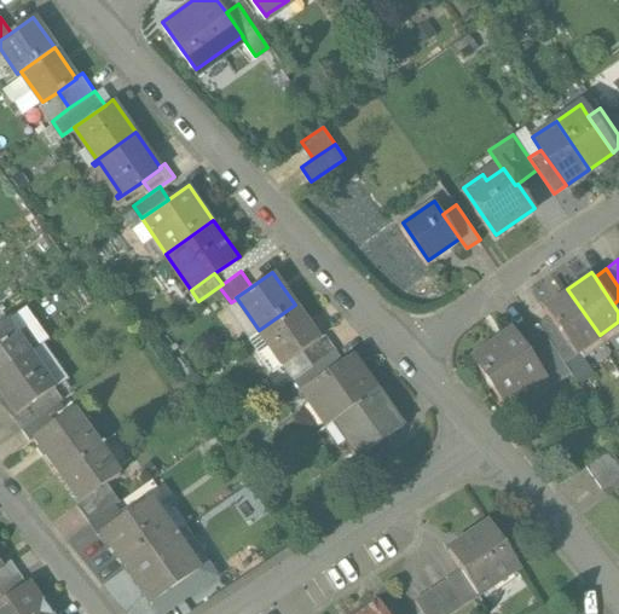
[(600,335),(567,289),(543,306),(549,313),(576,353),(600,335)]
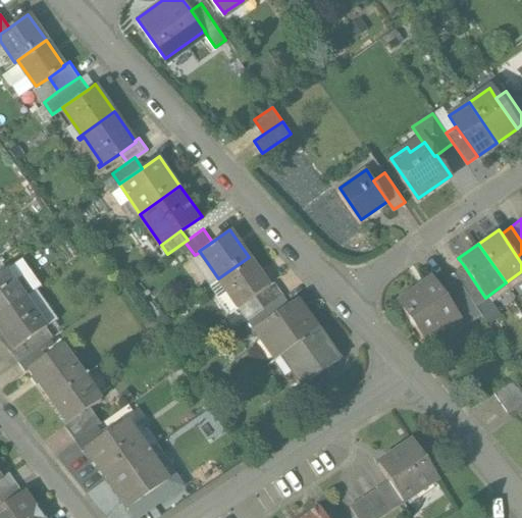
[(0,272),(0,311),(24,294),(42,282),(23,256),(0,272)]
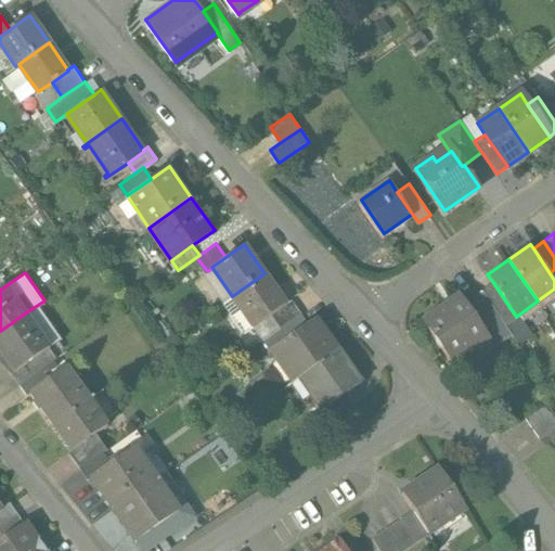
[(265,273),(232,296),(253,325),(271,312),(285,303),(265,273)]
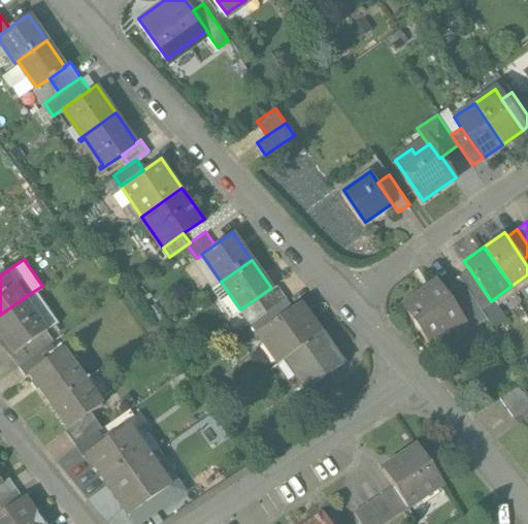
[(458,274),(459,276),(481,307),(491,301),(468,267),(458,274)]
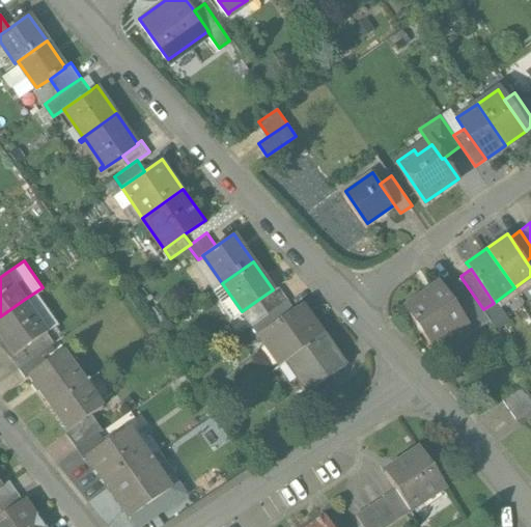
[(445,289),(468,324),(485,311),(483,309),(462,278),(445,289)]
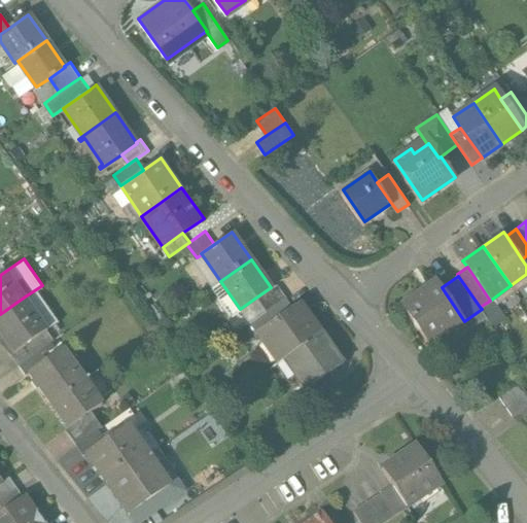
[(442,287),(437,281),(403,305),(431,344),(464,321),(442,287)]
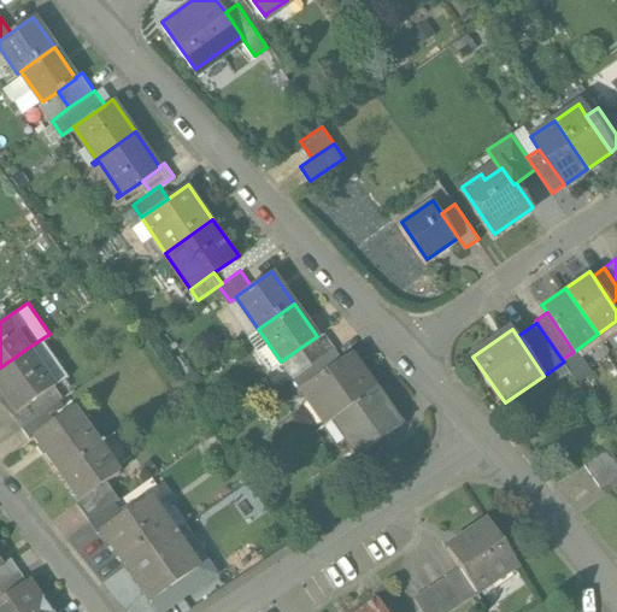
[(311,362),(333,347),(323,333),(317,336),(301,347),(311,362)]
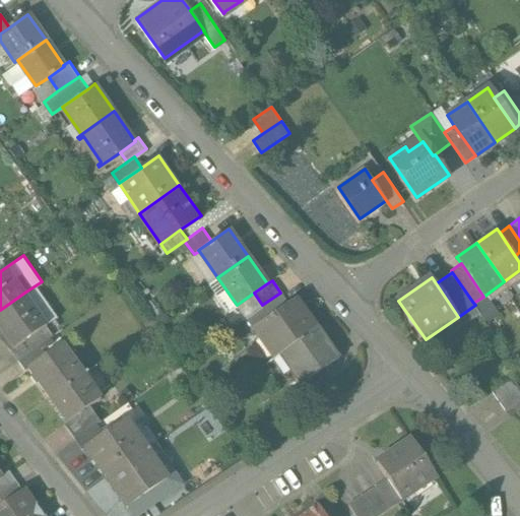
[(24,293),(0,310),(0,325),(13,344),(46,322),(24,293)]
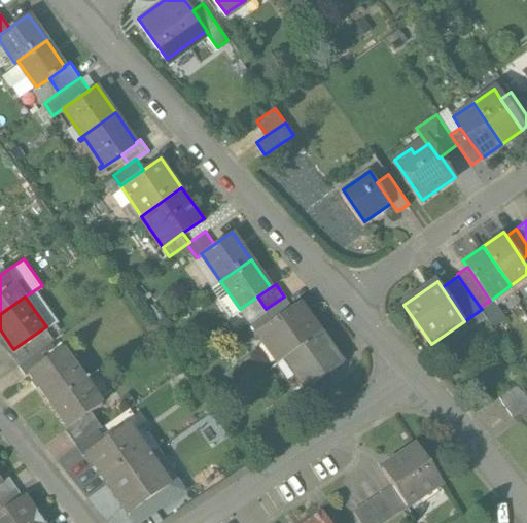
[(250,320),(257,330),(291,307),(284,297),(266,309),(250,320)]
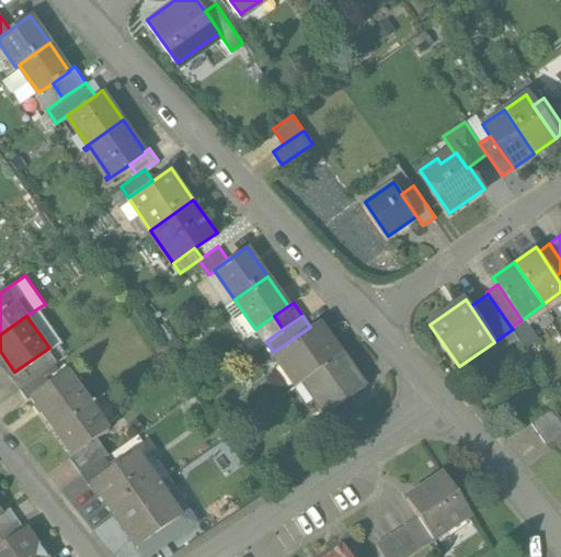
[(310,327),(274,352),(281,362),(286,359),(300,379),(296,383),(297,384),(302,379),(341,353),(318,321),(310,327)]
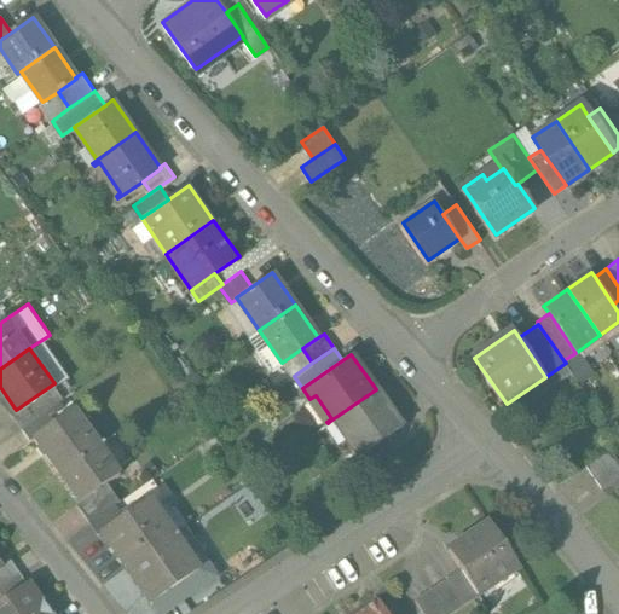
[(22,426),(45,409),(63,397),(55,383),(16,410),(12,412),(22,426)]
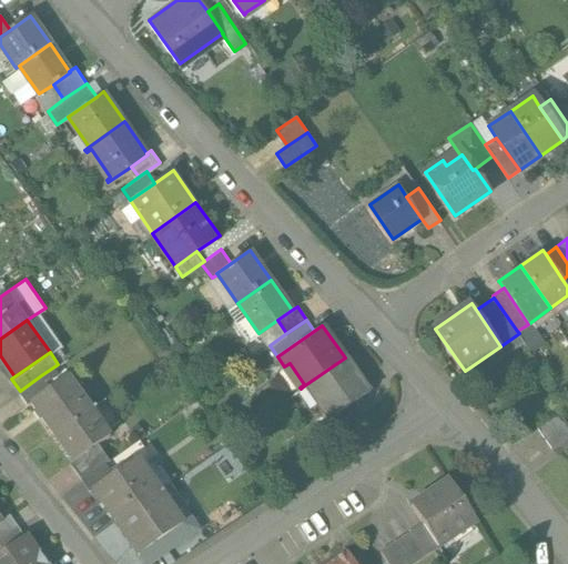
[(345,358),(306,384),(330,418),(346,406),(368,391),(345,358)]
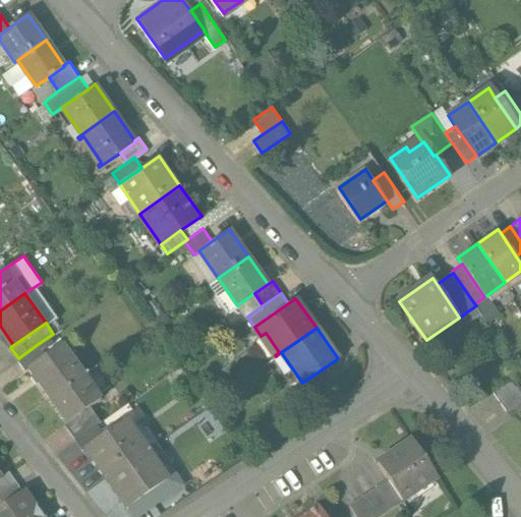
[(45,354),(29,365),(50,395),(82,372),(62,342),(45,354)]
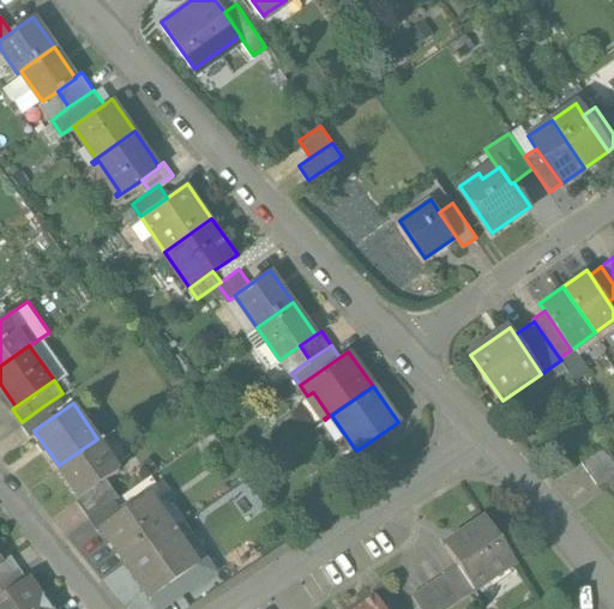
[(34,430),(53,417),(44,405),(22,422),(30,434),(34,430)]
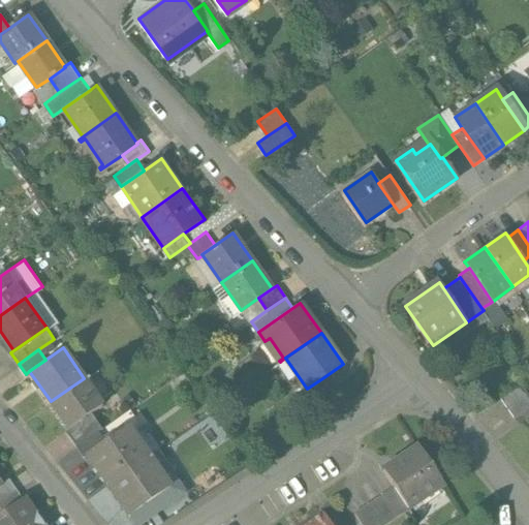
[(84,378),(51,401),(68,427),(91,410),(101,403),(84,378)]
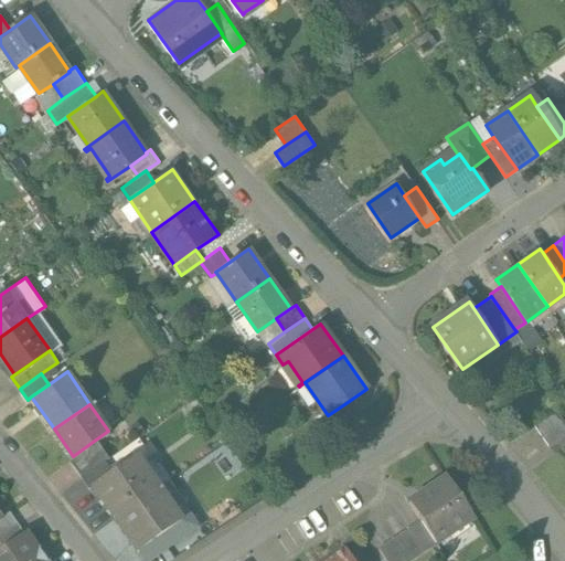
[(344,404),(328,415),(310,427),(318,438),(352,415),(344,404)]
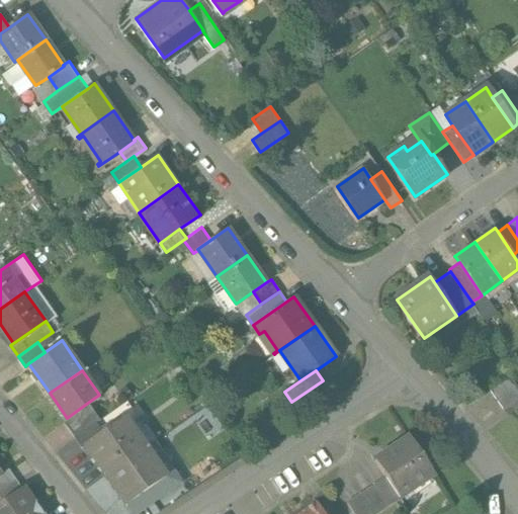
[(517,384),(509,372),(489,387),(505,410),(517,400),(517,384)]
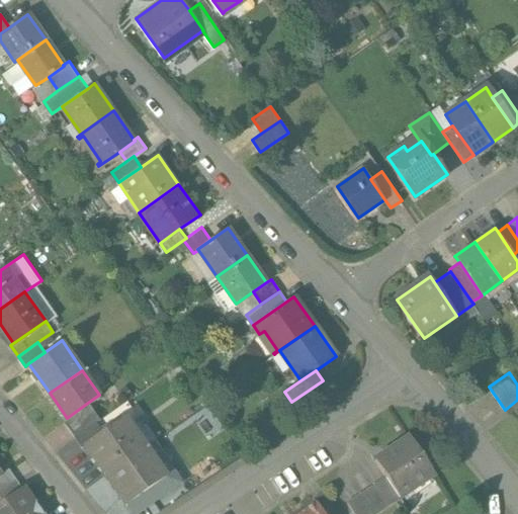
[(67,418),(70,423),(92,407),(89,402),(67,418)]
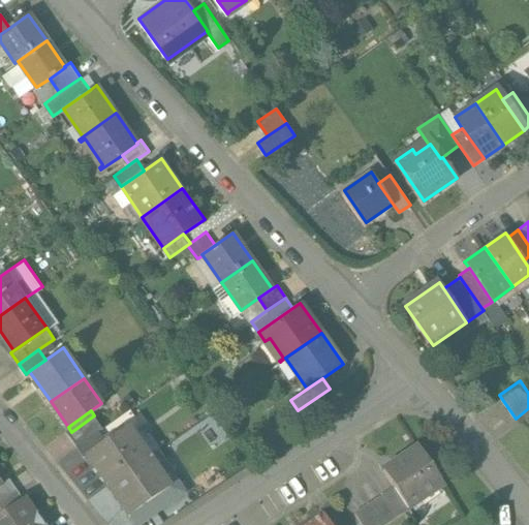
[(75,444),(97,429),(101,426),(94,415),(71,432),(68,434),(75,444)]
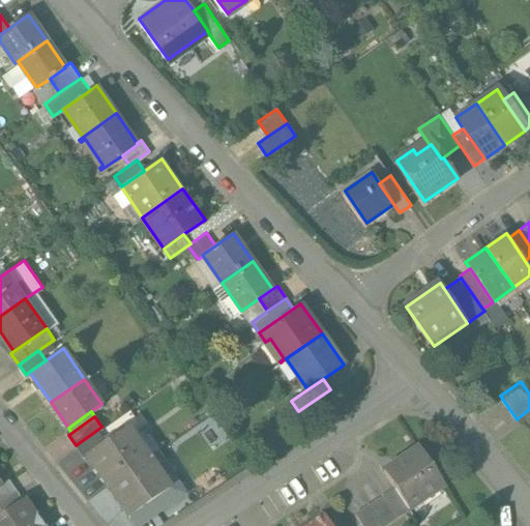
[(106,441),(87,454),(108,484),(148,456),(127,426),(106,441)]
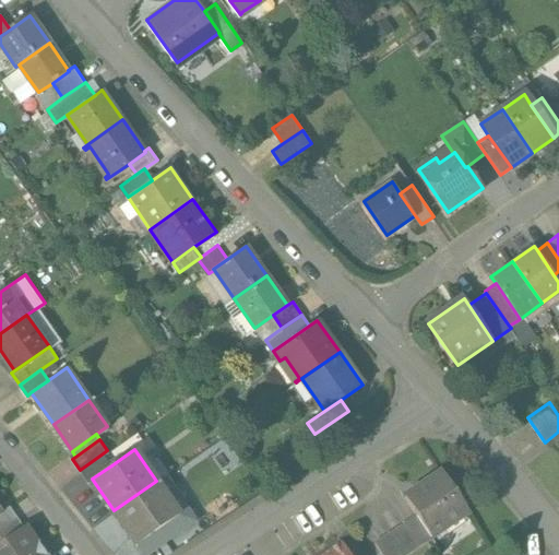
[(92,479),(111,465),(103,453),(80,470),(88,482),(92,479)]
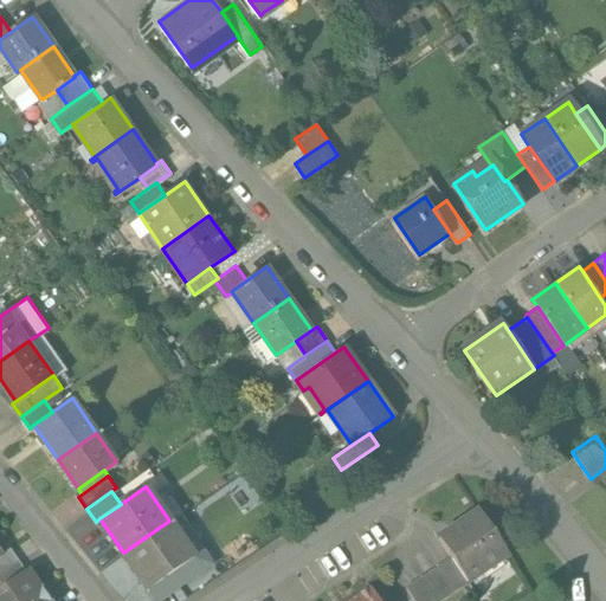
[(478,509),(439,535),(451,554),(469,581),(509,554),(478,509)]
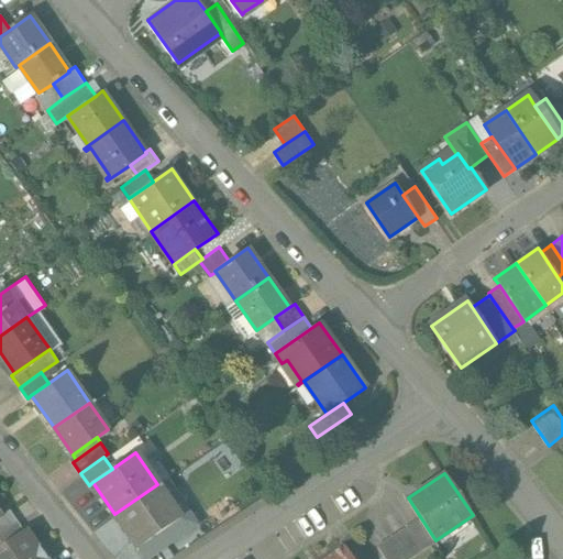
[(157,484),(114,514),(138,546),(158,532),(176,519),(175,518),(187,510),(165,479),(157,484)]
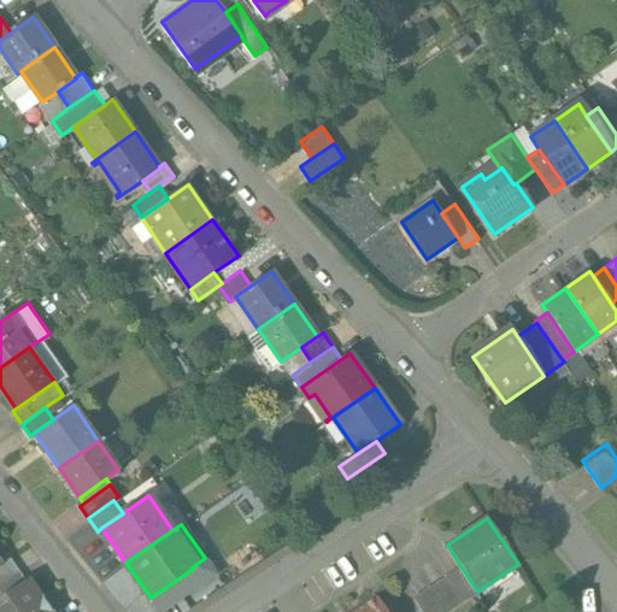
[(0,564),(0,582),(19,569),(11,555),(0,563),(1,564),(0,564)]
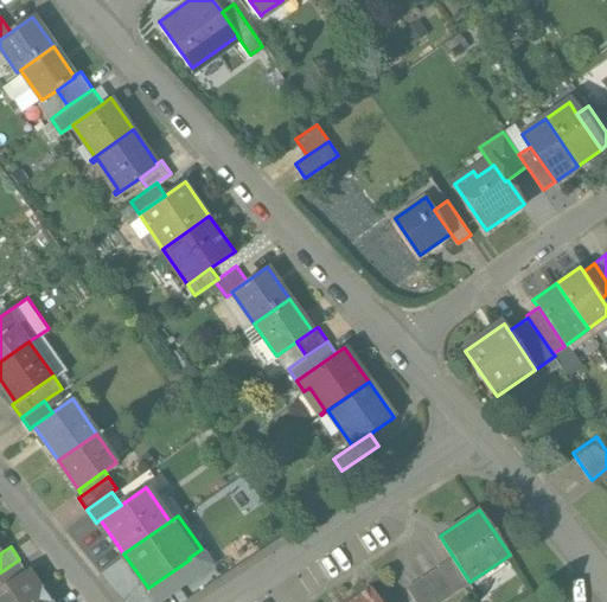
[(189,558),(190,559),(171,572),(179,583),(211,562),(202,549),(189,558)]
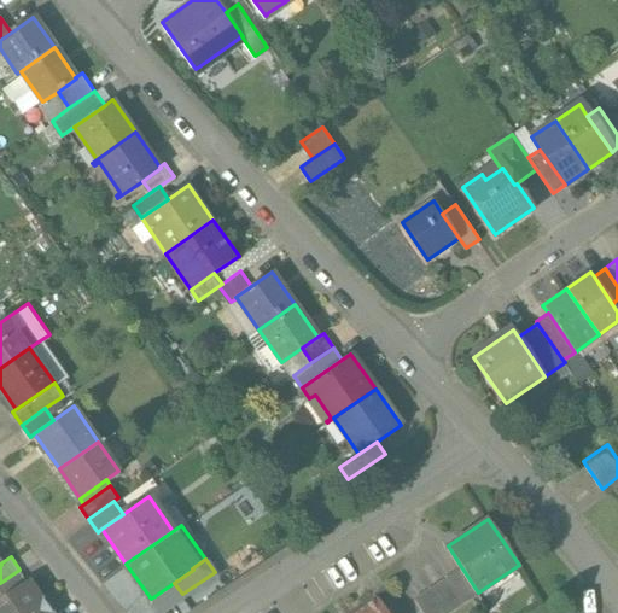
[(426,612),(445,612),(478,593),(460,565),(415,595),(426,612)]
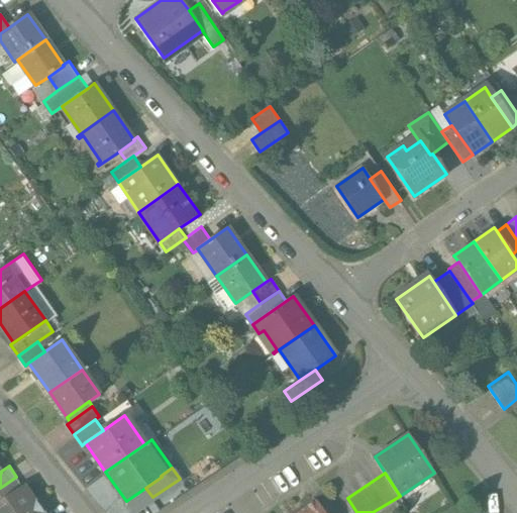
[(0,496),(3,501),(23,487),(16,477),(0,488),(0,496)]
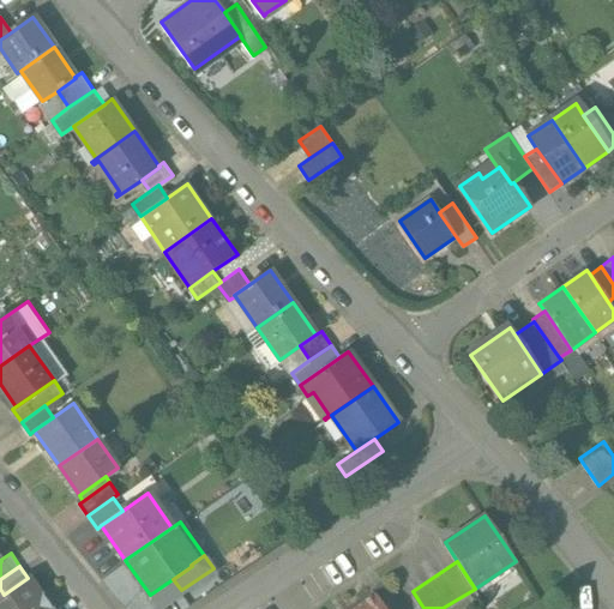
[(42,596),(29,578),(28,578),(4,595),(0,597),(0,608),(50,608),(49,608),(50,607),(42,596)]
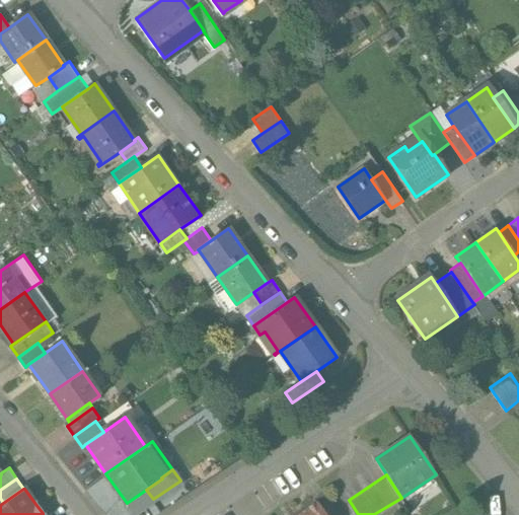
[(315,502),(317,501),(326,514),(328,514),(337,510),(324,491),(313,498),(315,502)]
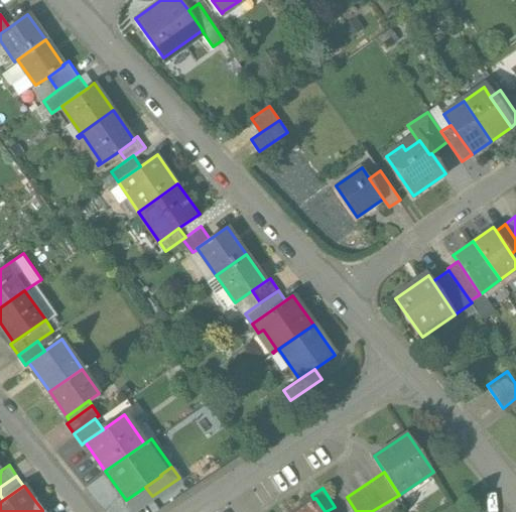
[(313,499),(294,511),(325,511),(315,498),(313,499)]
